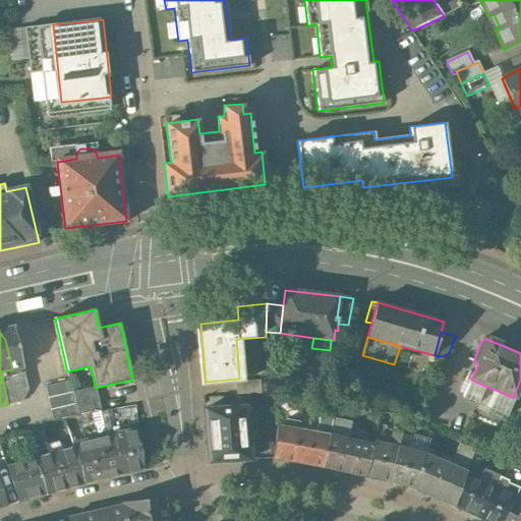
[(484,386),(471,380),(463,398),(476,403),(484,386)]
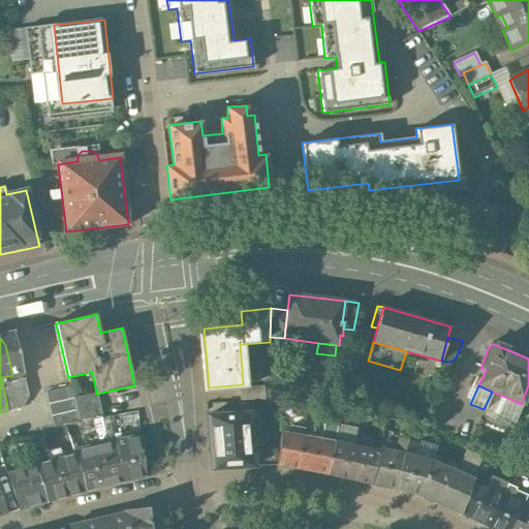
[(528,385),(521,404),(514,423),(528,430),(528,428),(528,385)]
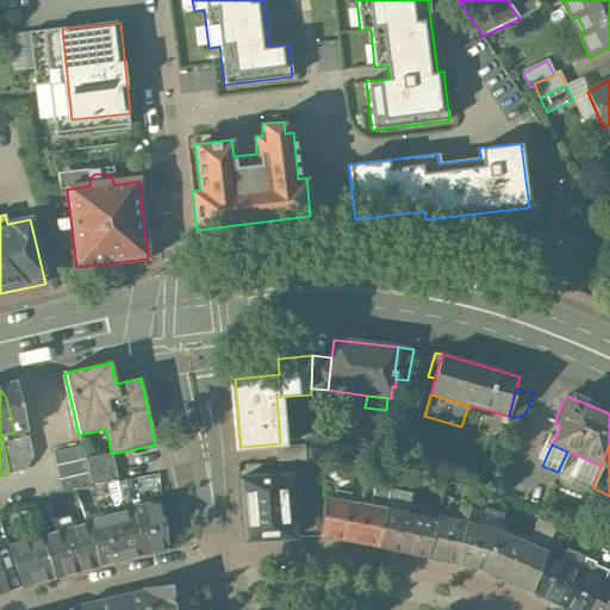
[(111,453),(85,459),(91,486),(118,481),(112,454),(111,453)]
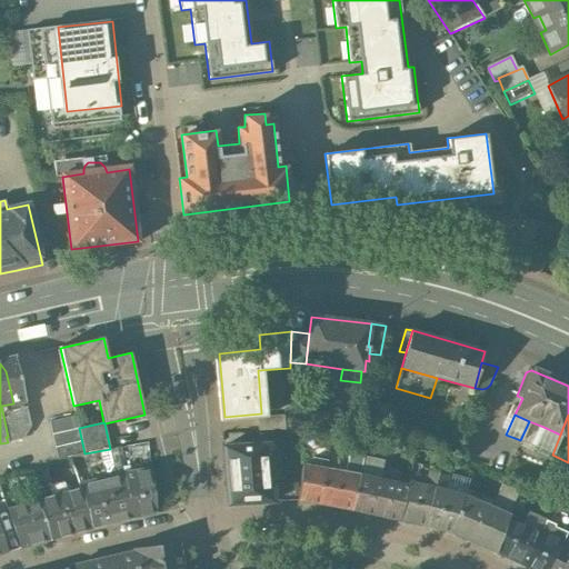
[(543,427),(535,447),(552,455),(560,435),(543,427)]
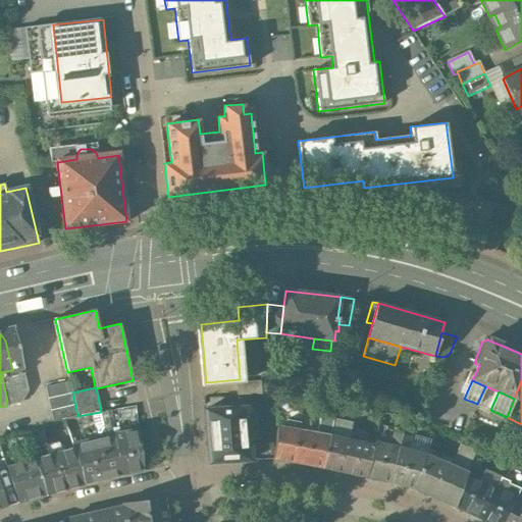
[(246,407),(204,411),(206,434),(208,463),(250,460),(246,407)]
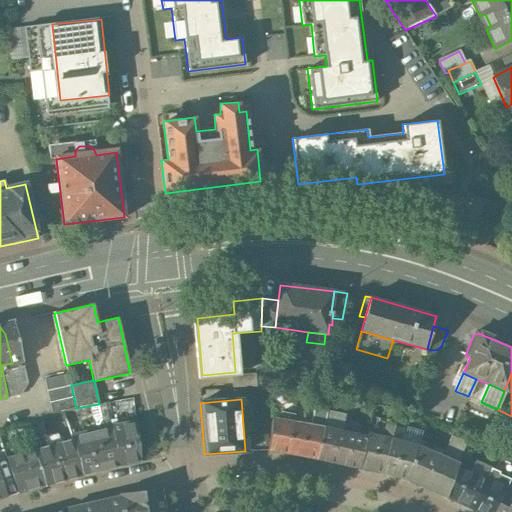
[(327,411),(315,409),(313,420),(318,421),(317,427),(324,428),(327,411)]
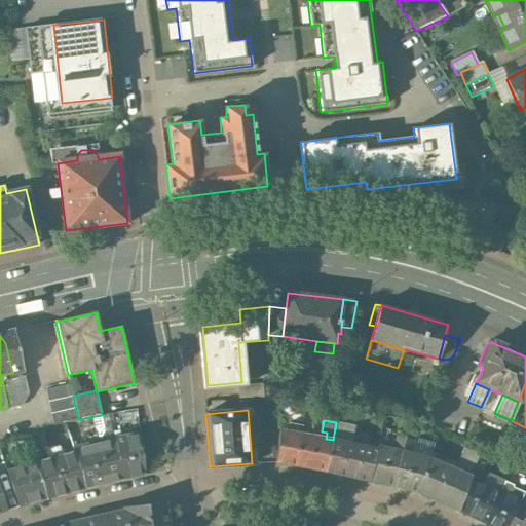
[(302,434),(280,429),(276,463),(296,467),(302,434)]
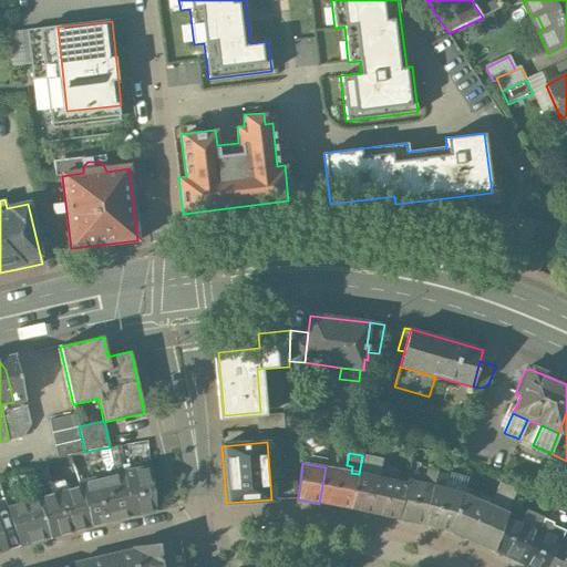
[(150,467),(124,472),(134,517),(155,512),(150,467)]
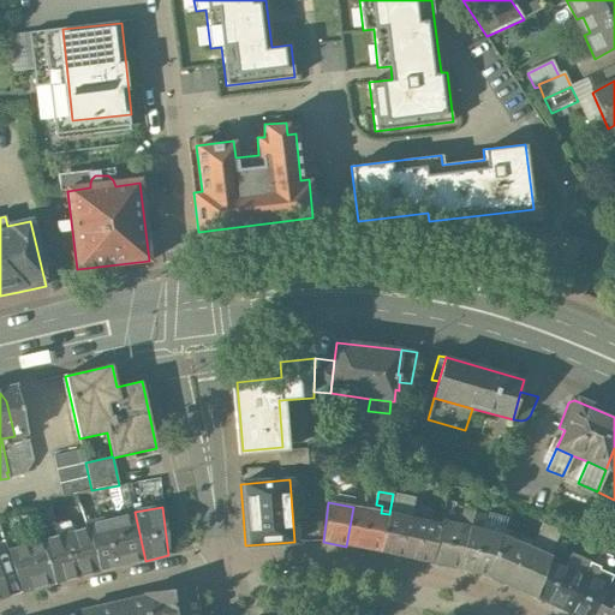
[(381,513),(353,507),(346,547),(381,553),(389,515),(389,514),(381,513)]
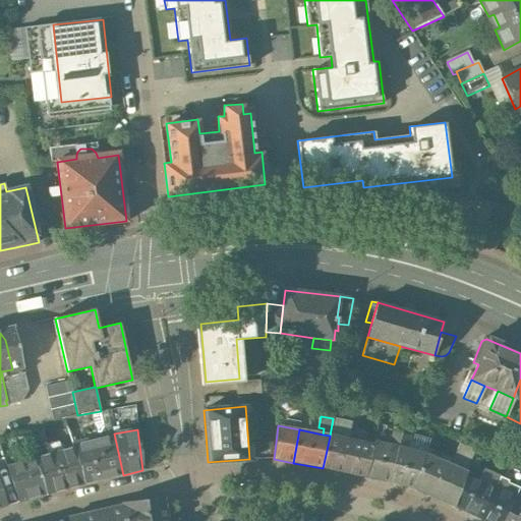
[(401,435),(393,432),(390,445),(398,446),(401,435)]
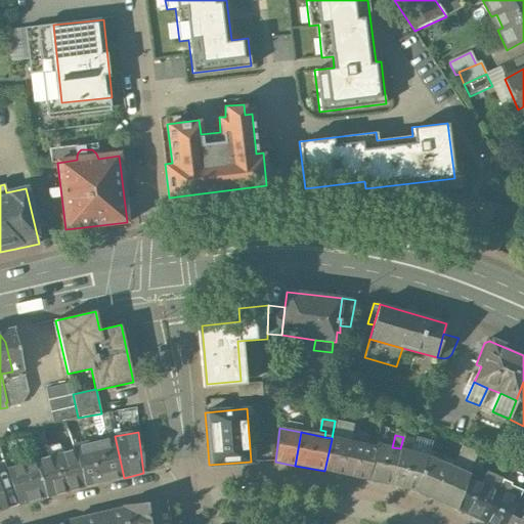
[(115,436),(74,446),(75,450),(86,487),(124,478),(115,436)]
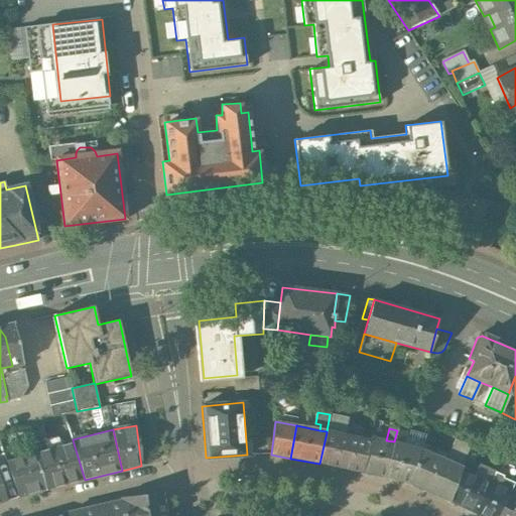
[(405,432),(397,430),(394,441),(402,444),(405,432)]
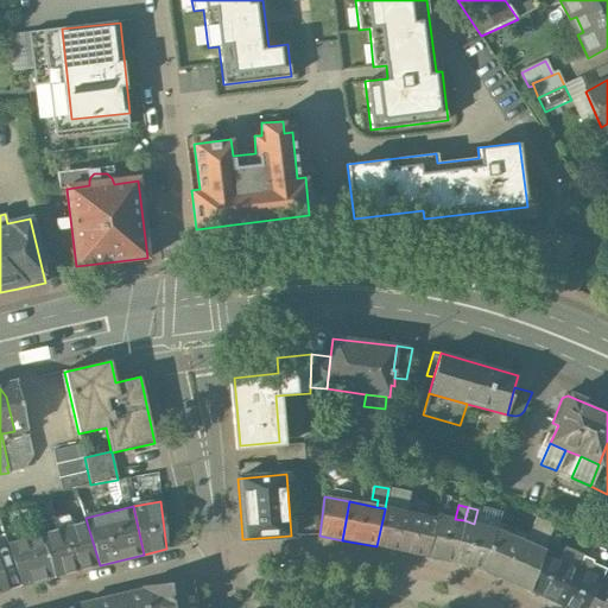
[(436,520),(385,510),(377,546),(426,557),(436,520)]
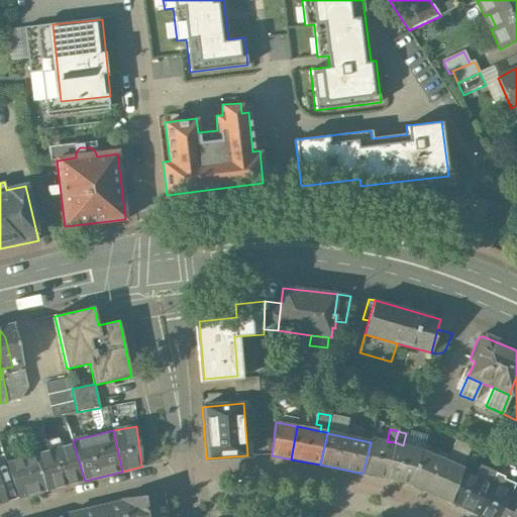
[(387,441),(372,437),(371,442),(363,474),(384,478),(395,442),(387,441)]
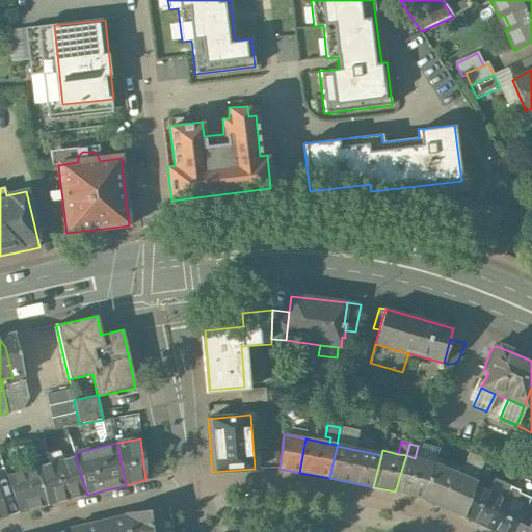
[(477,481),(485,458),(469,452),(460,474),(477,481)]
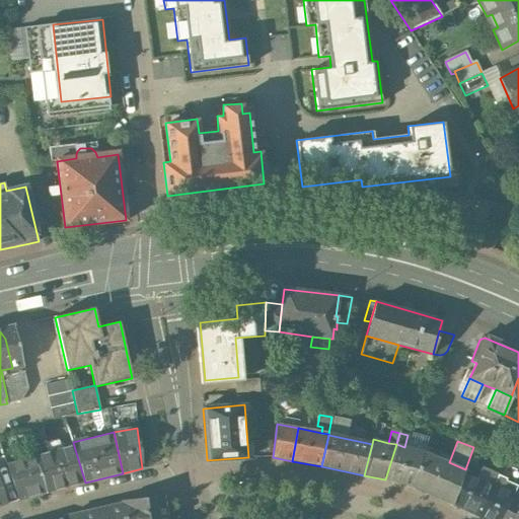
[(404,447),(396,444),(385,479),(410,487),(424,452),(404,447)]
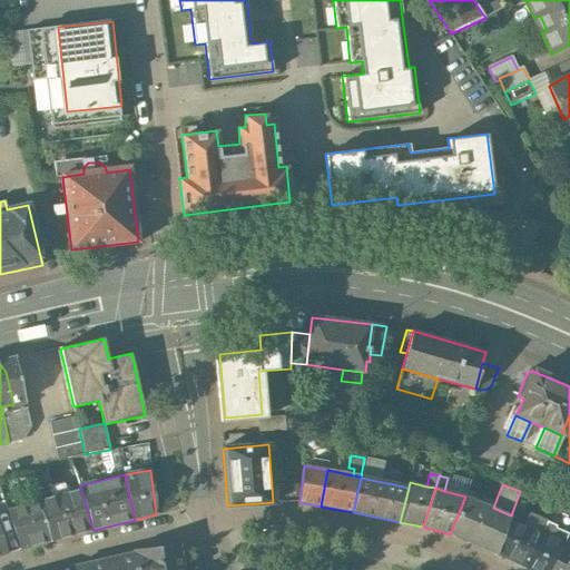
[(81,490),(39,502),(51,540),(94,530),(81,490)]
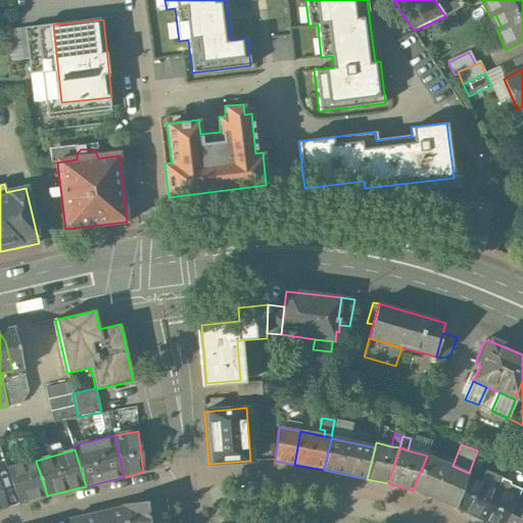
[(453,466),(427,456),(413,490),(456,509),(463,491),(463,490),(468,477),(469,473),(453,466)]
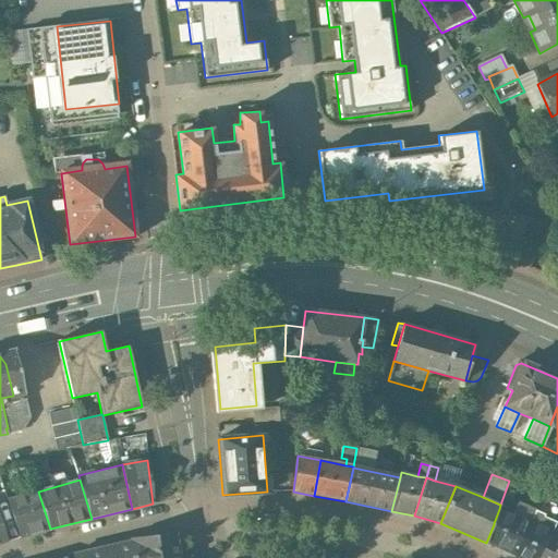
[(38,492),(8,500),(20,537),(50,529),(38,492)]
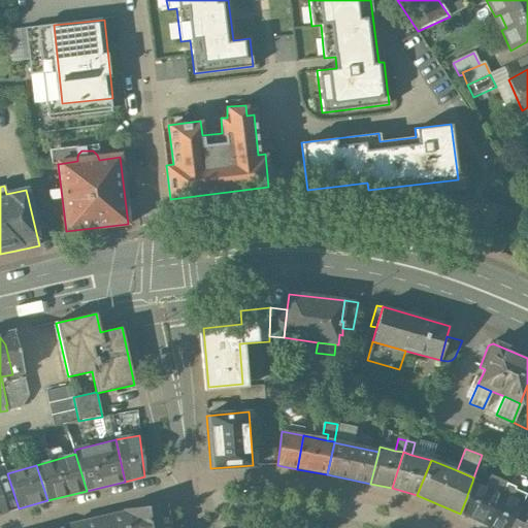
[(503,482),(491,476),(486,488),(498,493),(503,482)]
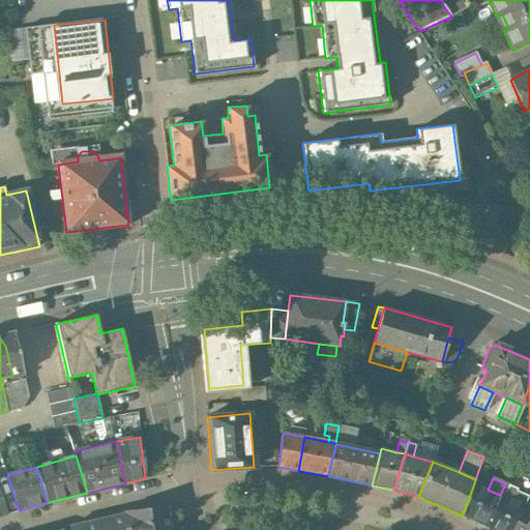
[(488,490),(474,483),(469,497),(469,498),(462,516),(488,526),(499,507),(499,506),(503,496),(500,495),(488,490)]
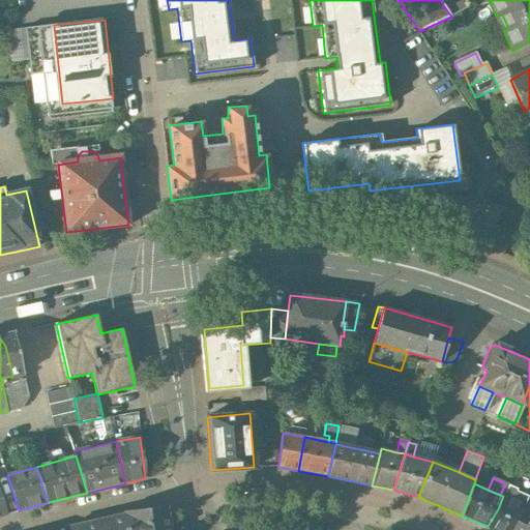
[(510,529),(525,502),(505,493),(499,506),(499,507),(488,526),(496,529),(510,529)]
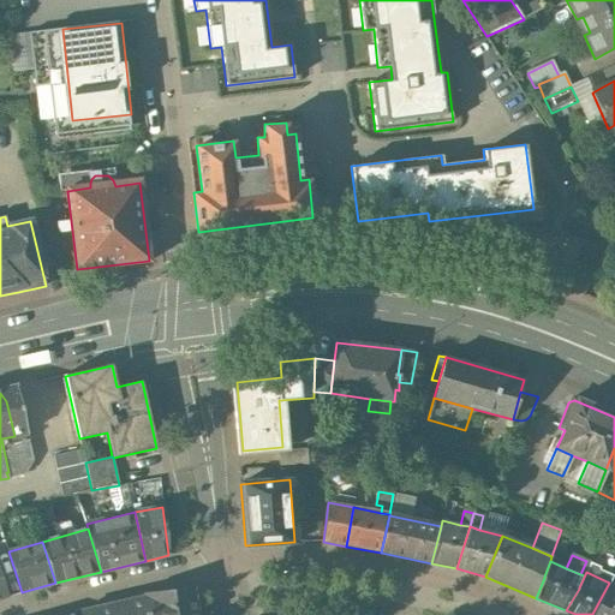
[(614,614),(614,585),(609,583),(592,614),(614,614)]
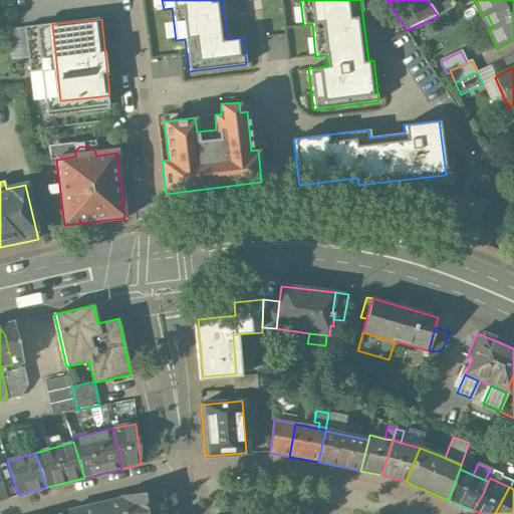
[(163,513),(161,492),(120,497),(120,499),(122,513),(163,513)]
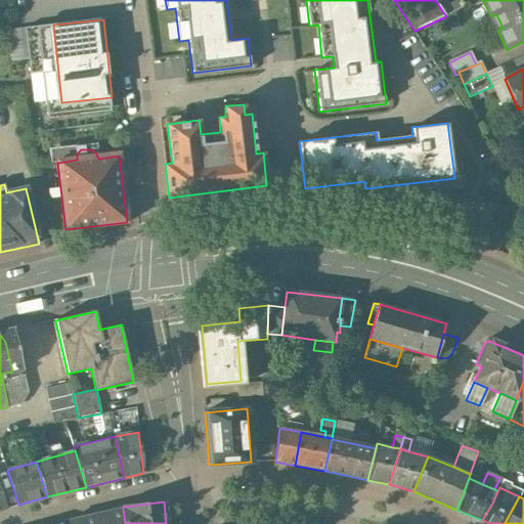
[(125,523),(123,509),(69,521),(70,523),(125,523)]
